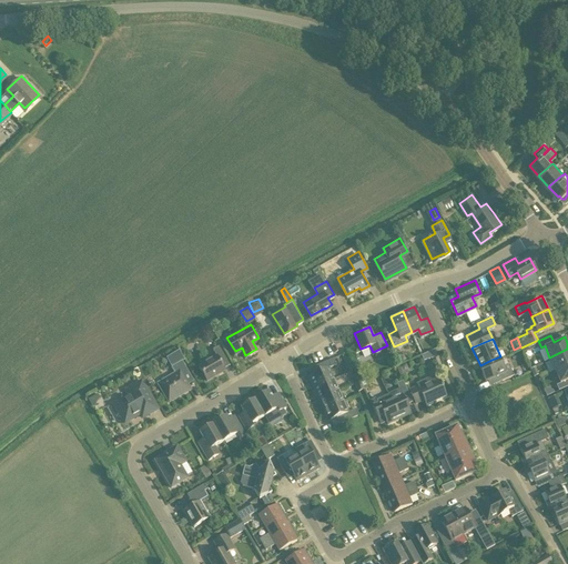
[(219,371),(225,366),(221,360),(226,356),(219,343),(213,346),(216,353),(199,363),(205,375),(217,369),(219,371)]
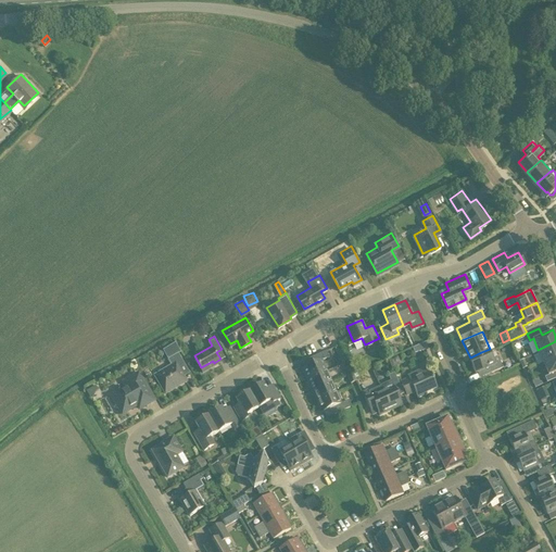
[(543,362),(555,355),(555,341),(538,350),(543,362)]
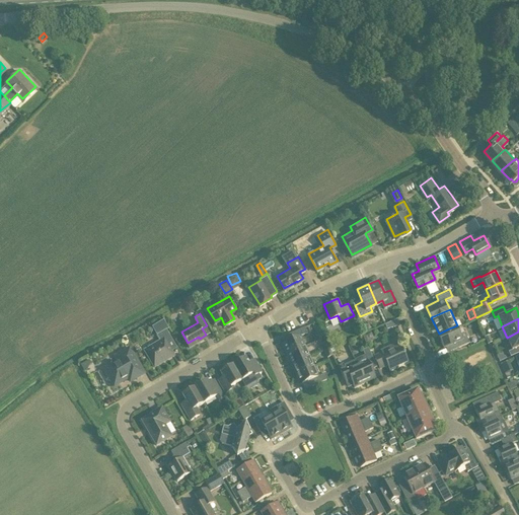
[(287,332),(290,338),(282,341),(287,352),(305,343),(300,333),(307,330),(304,324),(287,332)]
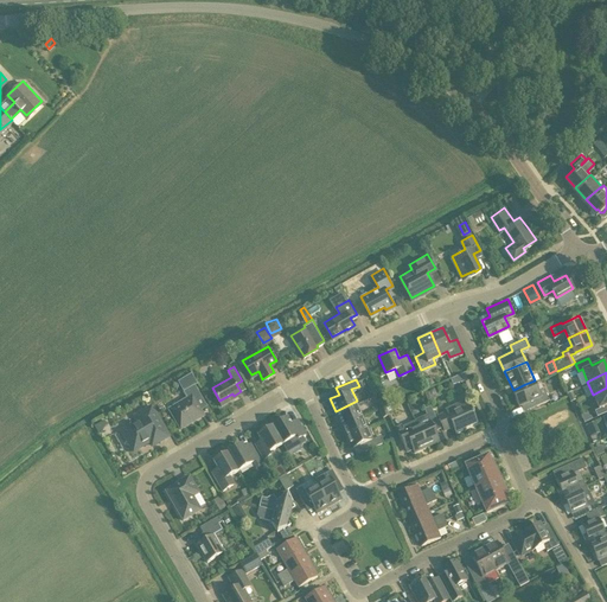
[(180,426),(203,411),(195,398),(202,394),(195,380),(183,388),(187,395),(168,405),(180,426)]
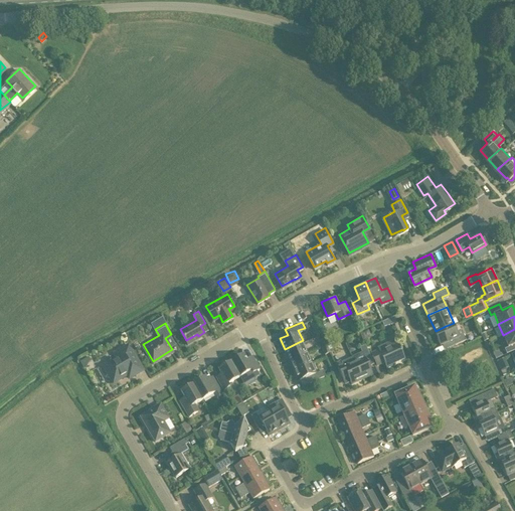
[(462,327),(457,330),(454,323),(446,326),(436,331),(441,342),(453,337),(455,342),(466,337),(462,327)]
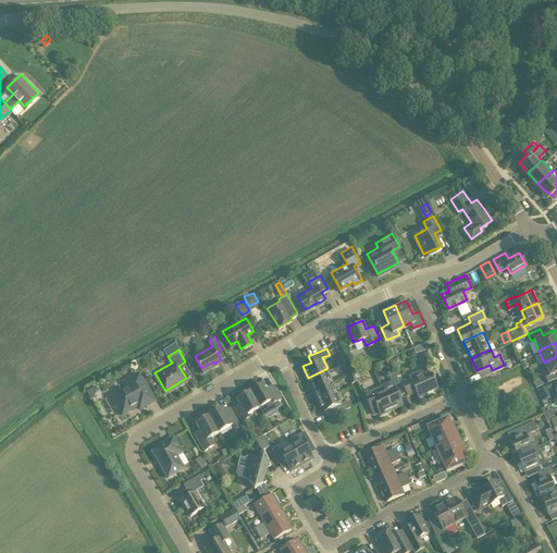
[(556,375),(556,356),(544,363),(549,373),(546,376),(548,379),(556,375)]
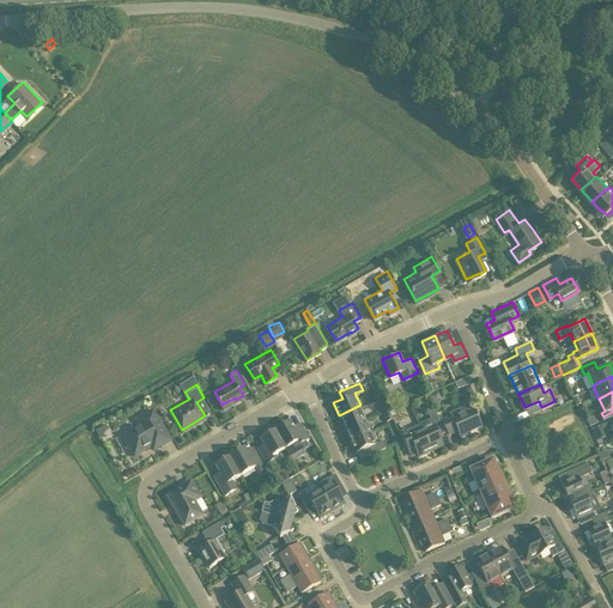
[(386,397),(378,401),(382,408),(389,406),(386,397)]
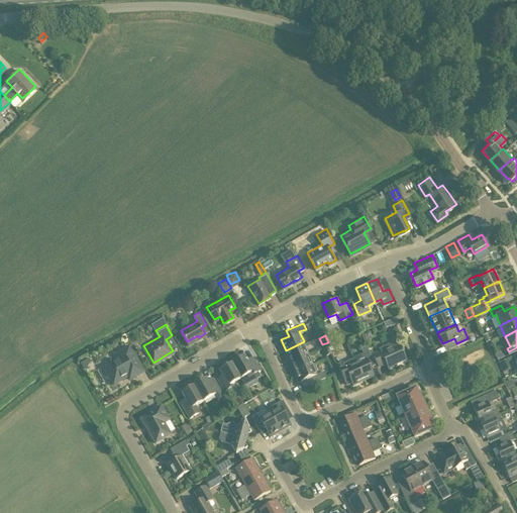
[(399,343),(398,343),(396,338),(383,344),(384,346),(373,351),(379,364),(386,361),(389,367),(396,363),(395,362),(405,356),(399,343)]
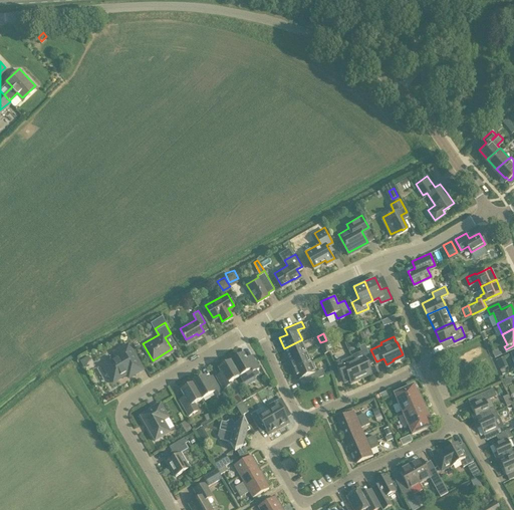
[(302,339),(284,348),(288,357),(306,349),(302,339)]
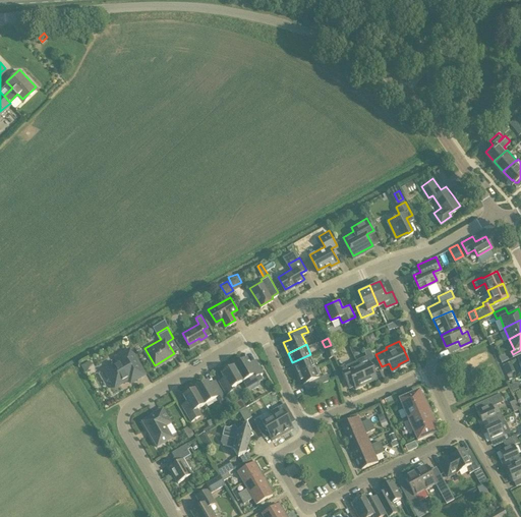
[(109,372),(114,384),(128,376),(130,380),(138,375),(132,365),(138,361),(129,346),(116,354),(118,359),(110,363),(109,363),(105,365),(104,369),(106,372),(109,372)]
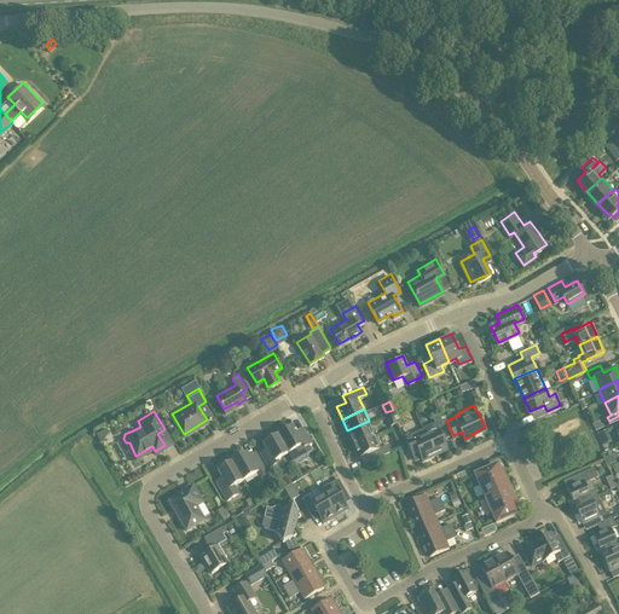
[(386,413),(391,423),(397,421),(393,411),(386,413)]
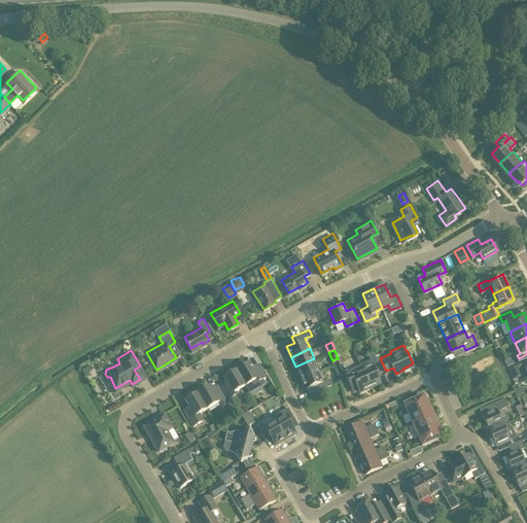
[(359,362),(370,385),(381,381),(376,369),(381,365),(374,350),(367,352),(370,357),(359,361),(359,362)]
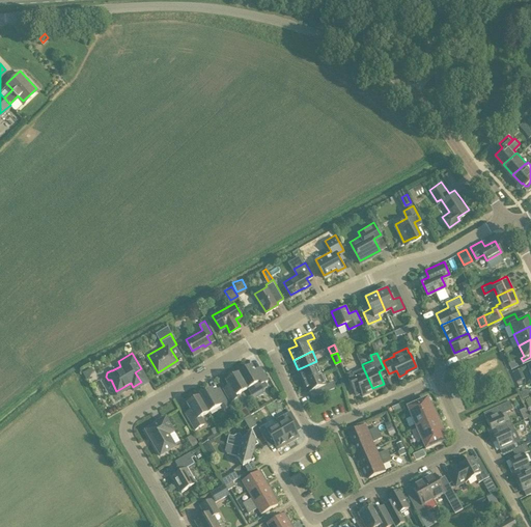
[(316,361),(298,369),(302,380),(322,371),(316,361)]
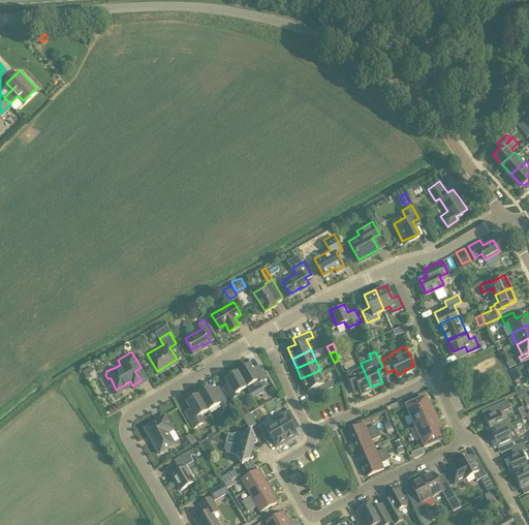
[(237,369),(246,384),(257,377),(259,379),(266,376),(258,363),(252,367),(249,362),(237,369)]
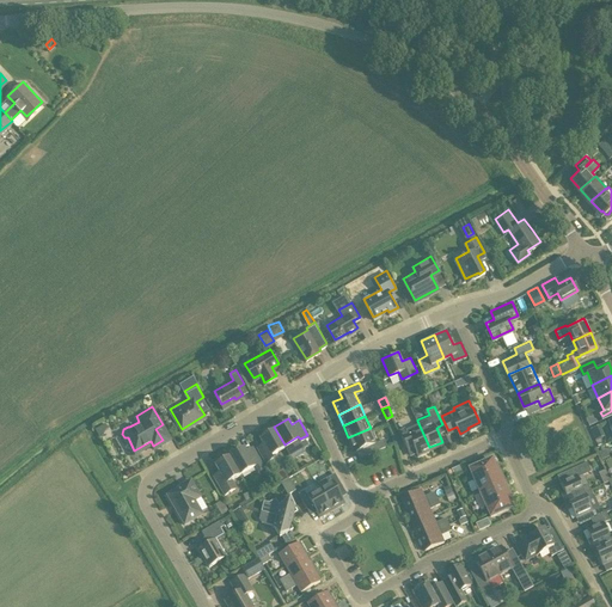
[(429,447),(417,421),(405,427),(404,424),(398,428),(404,442),(411,439),(417,453),(429,447)]
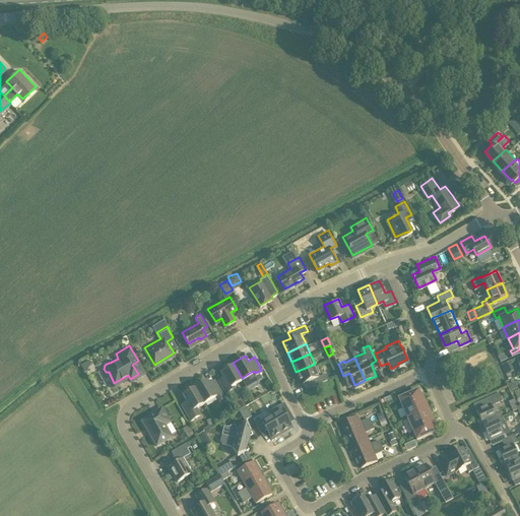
[(242,378),(233,363),(220,370),(223,375),(218,378),(225,390),(232,387),(230,385),(242,378)]
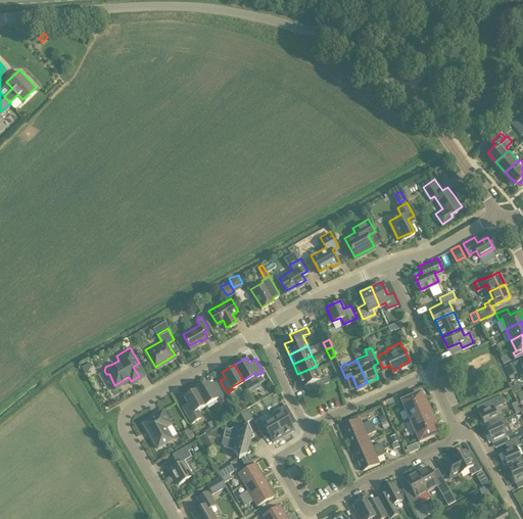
[(323,375),(323,376),(321,376),(317,366),(297,374),(302,384),(313,380),(315,386),(330,379),(327,373),(323,375)]
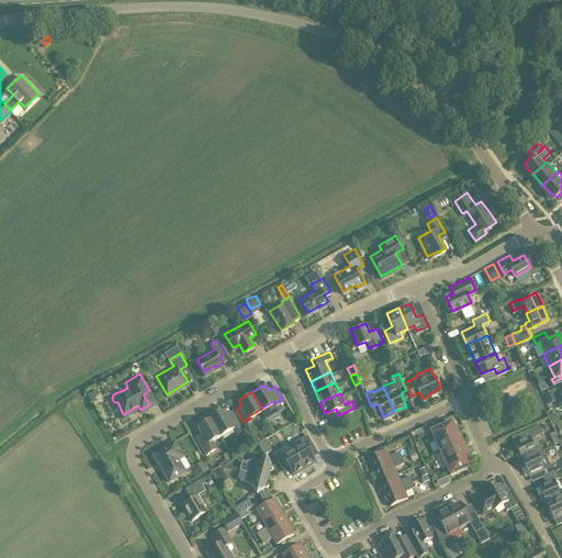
[(210,416),(220,434),(233,426),(235,431),(242,427),(233,412),(226,415),(223,410),(210,416)]
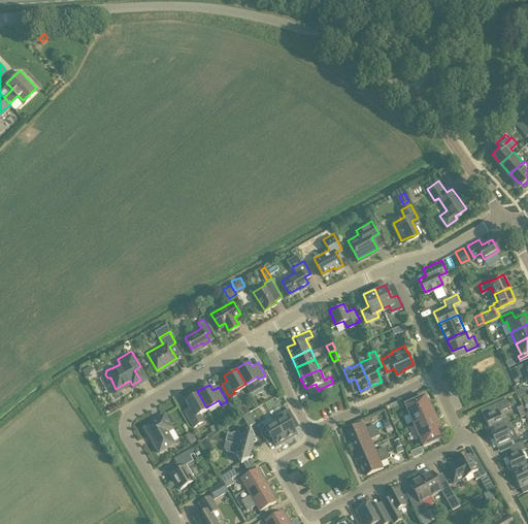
[(525,391),(522,385),(517,388),(520,394),(525,391)]
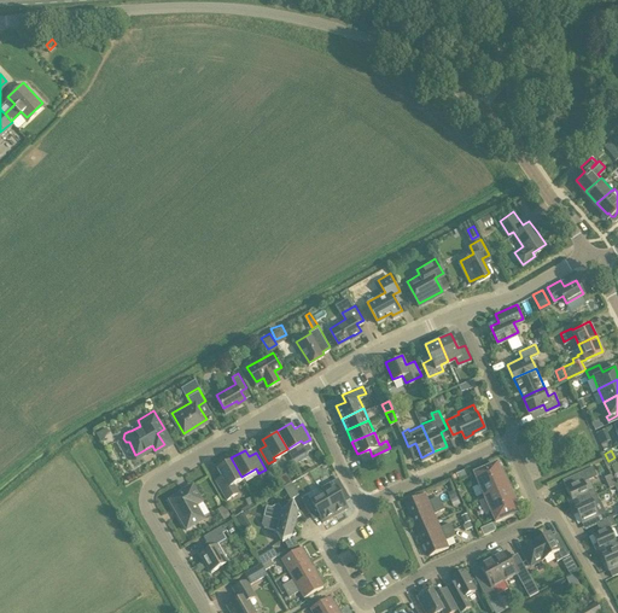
[(242,477),(231,457),(217,466),(225,478),(217,482),(226,496),(238,490),(233,482),(242,477)]
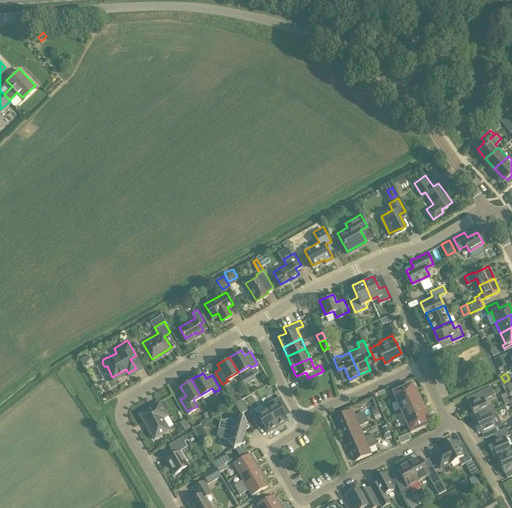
[(401,410),(422,401),(418,391),(416,391),(411,382),(392,390),(401,410)]
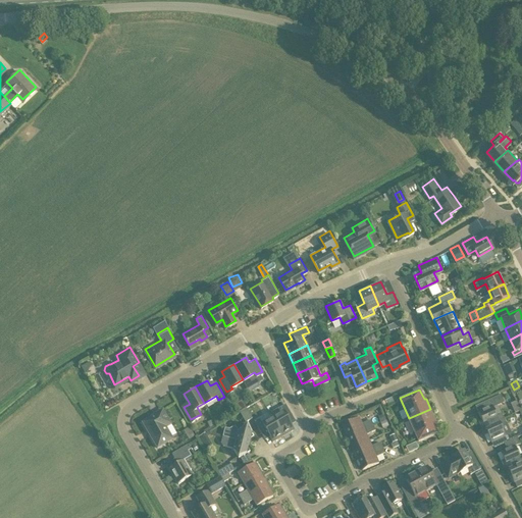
[(485,399),(487,405),(477,409),(482,420),(480,421),(482,425),(504,415),(502,410),(496,413),(492,405),(504,400),(501,392),(485,399)]
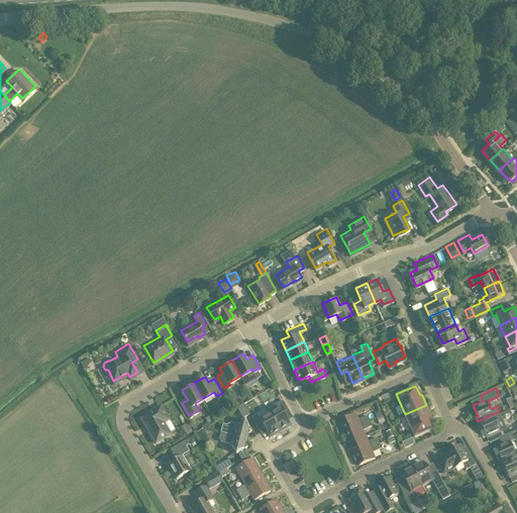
[(384,399),(394,395),(391,389),(382,394),(384,399)]
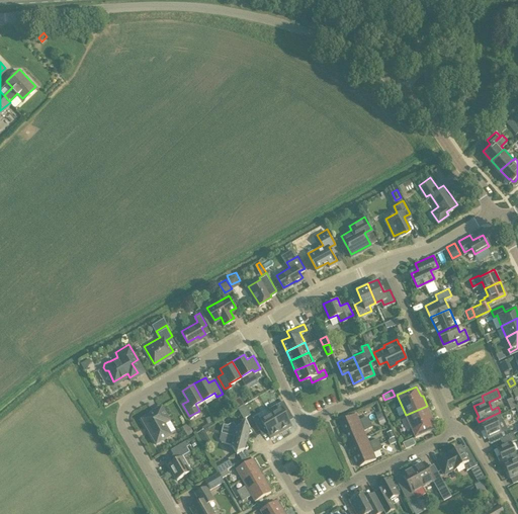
[(270,412),(280,429),(290,423),(284,412),(289,409),(283,399),(268,407),(271,412),(270,412)]
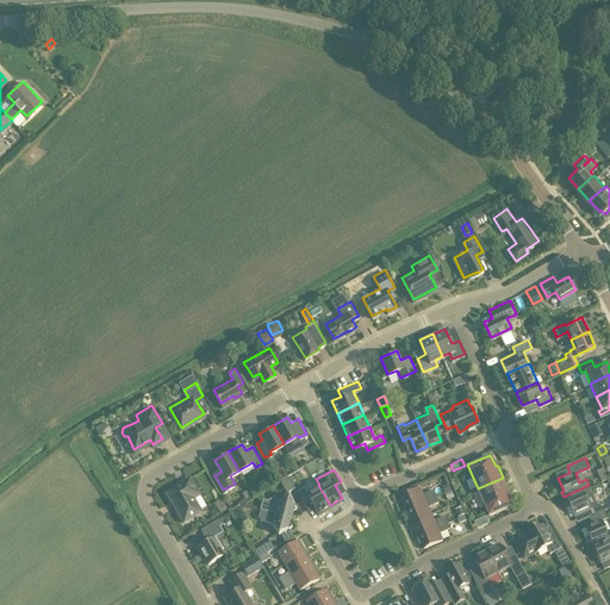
[(279,476),(286,490),(294,485),(287,473),(279,476)]
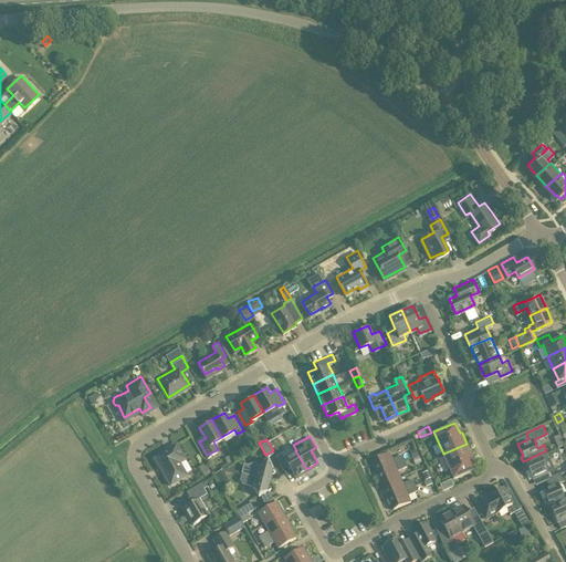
[(154,454),(170,482),(187,472),(177,457),(184,454),(176,440),(154,454)]
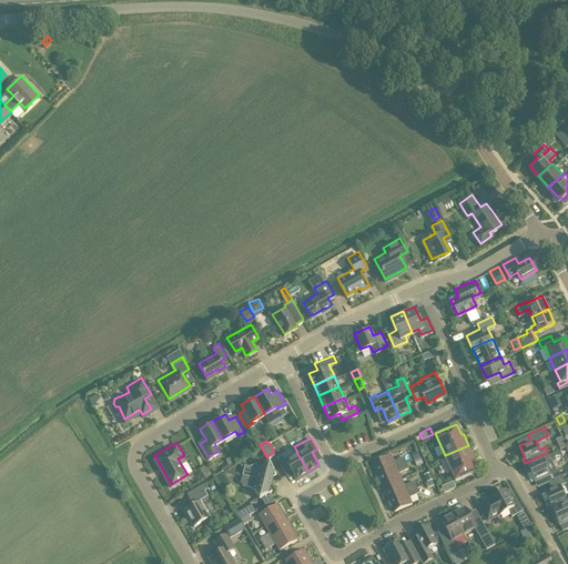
[(468,445),(445,455),(455,477),(476,469),(472,457),(474,456),(468,445)]
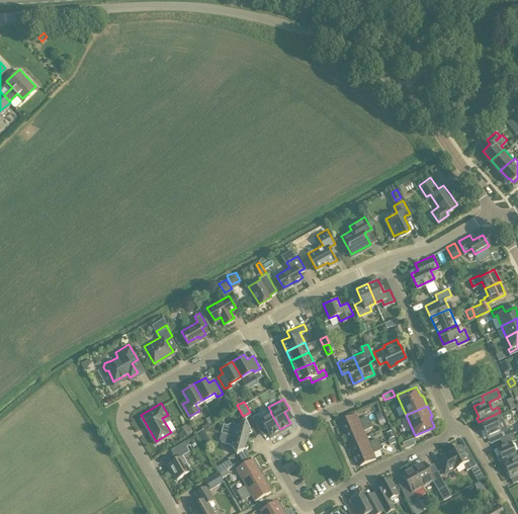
[(280,429),(270,412),(260,418),(258,413),(252,416),(258,426),(263,424),(270,435),(280,429)]
